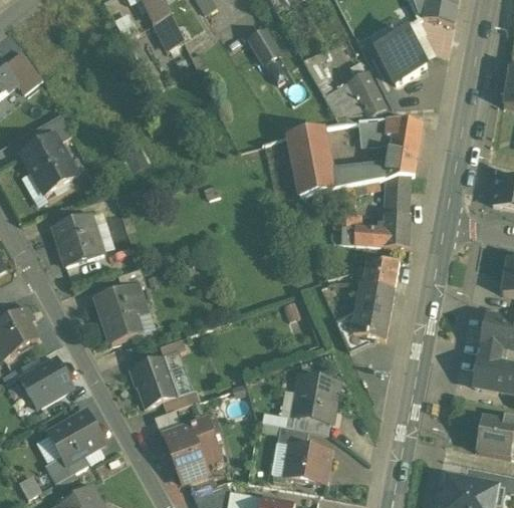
[(144,0),(156,24),(171,14),(164,0),(144,0)]
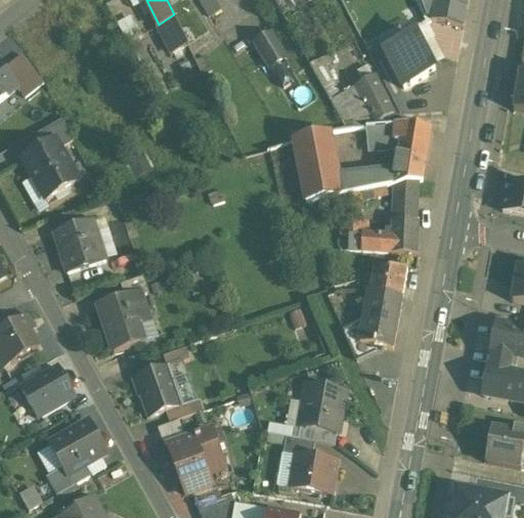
[(436,3),(422,0),(425,7),(428,15),(432,16),(432,19),(463,25),(466,7),(436,3)]
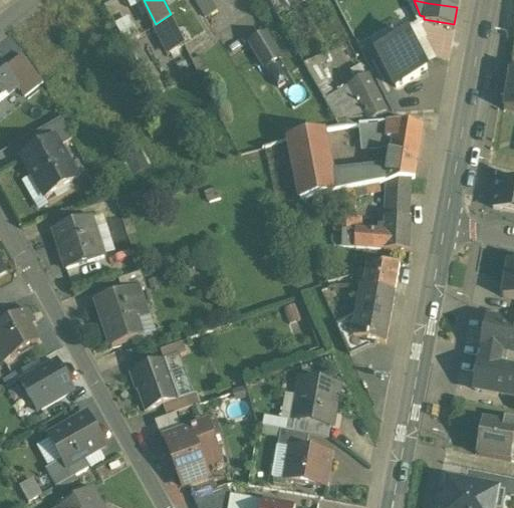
[(378,32),(382,39),(403,29),(400,22),(378,32)]
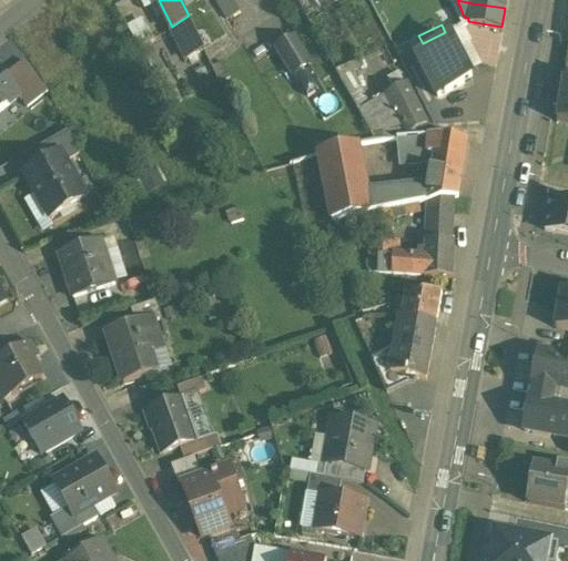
[(452,39),(457,50),(470,42),(463,27),(448,34),(452,39)]
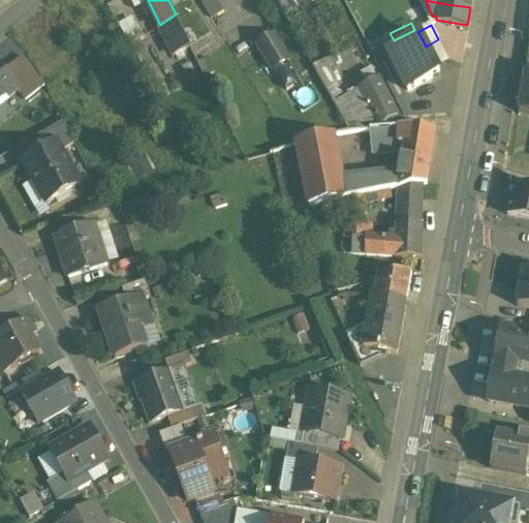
[(465,33),(452,30),(448,43),(463,47),(465,33)]
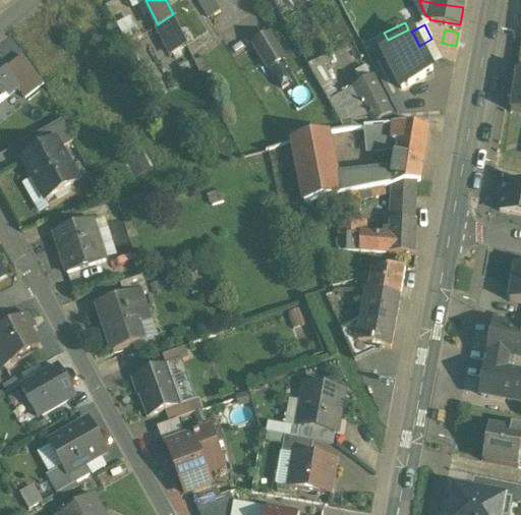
[(268,34),(253,42),(268,65),(282,57),(268,34)]
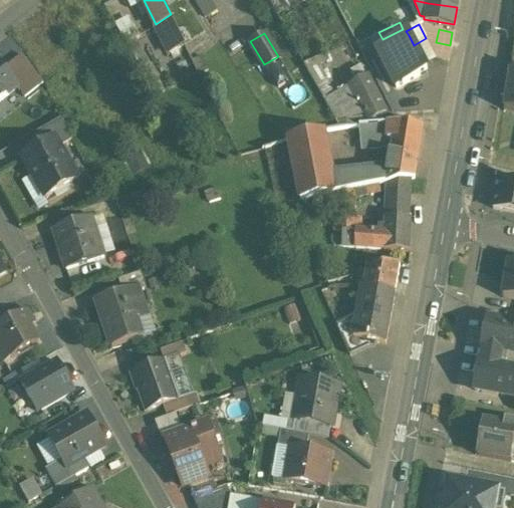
[(414,45),(409,35),(377,52),(397,87),(428,71),(414,45)]
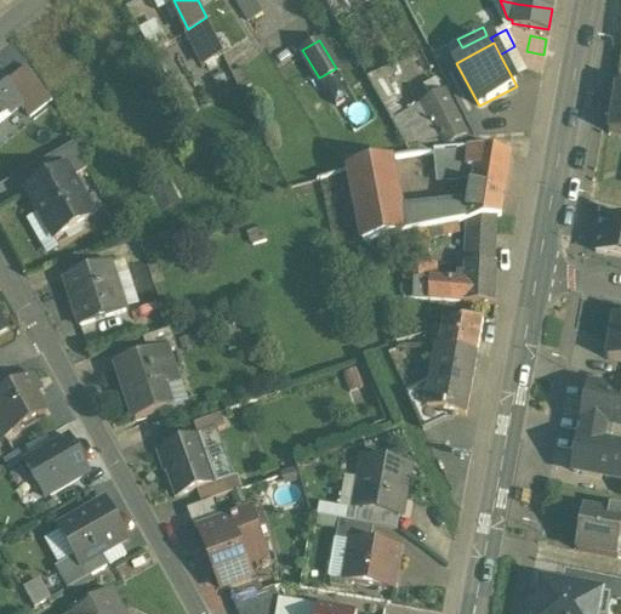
[(23,103),(29,111),(47,96),(24,64),(5,79),(23,103)]
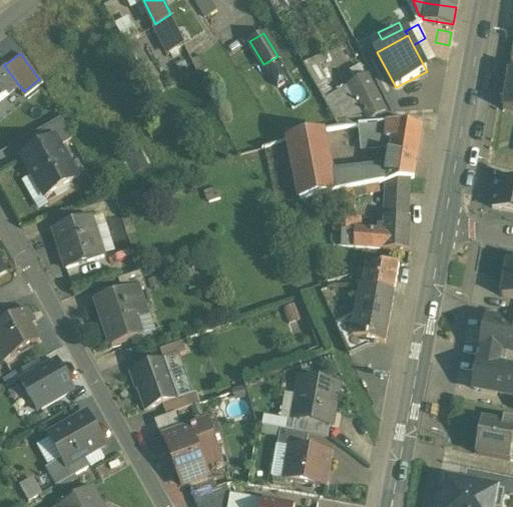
[(0,99),(19,85),(4,65),(0,60),(0,99)]
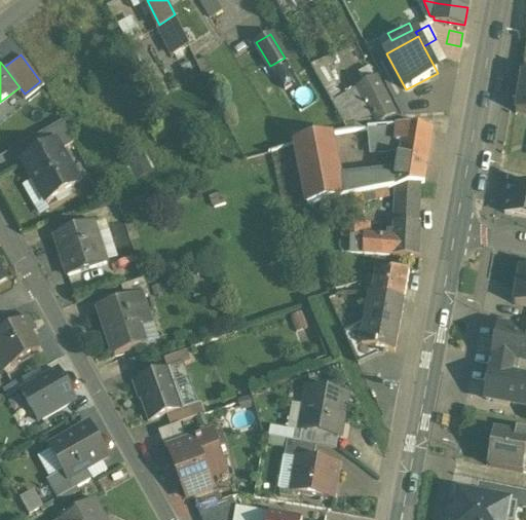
[(200,64),(184,72),(188,80),(204,73),(200,64)]
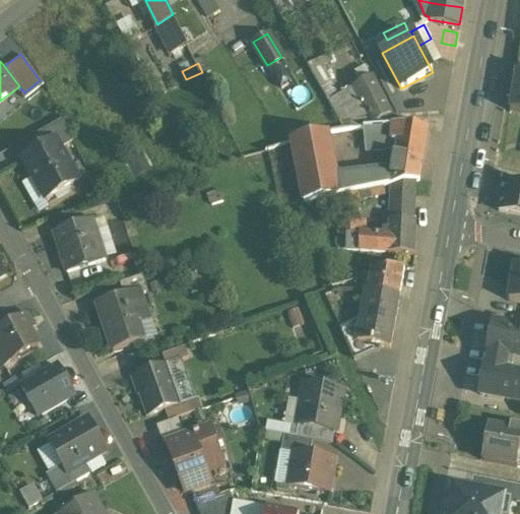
[(519,71),(517,71),(510,109),(519,110),(519,71)]
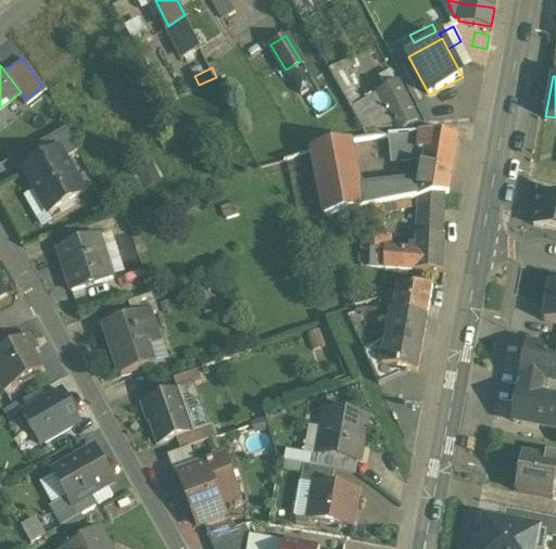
[(400,89),(382,98),(394,122),(403,117),(412,113),(400,89)]
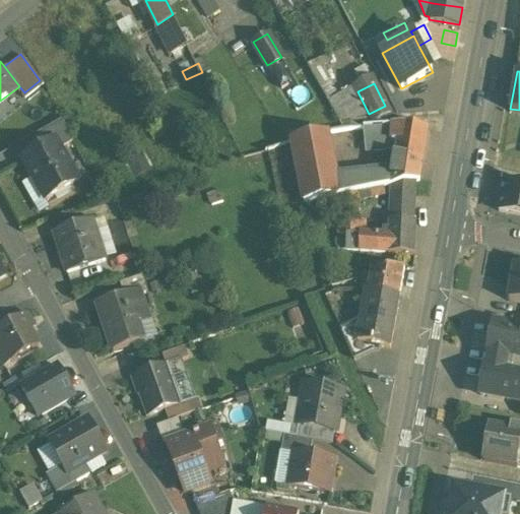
[(358,91),(346,98),(356,117),(369,114),(358,91)]
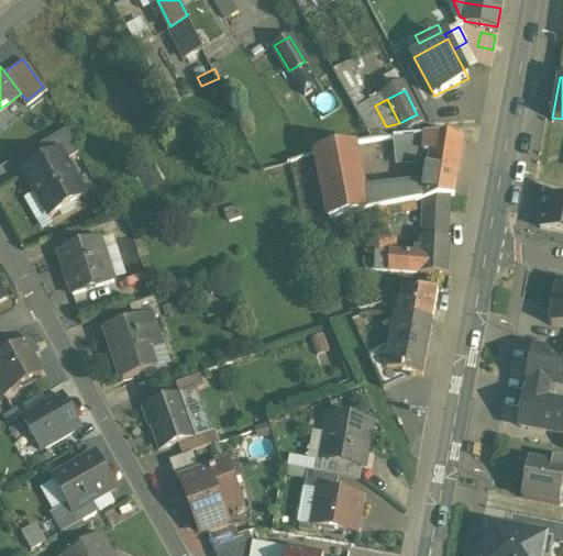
[(421,122),(417,114),(408,119),(414,128),(421,122)]
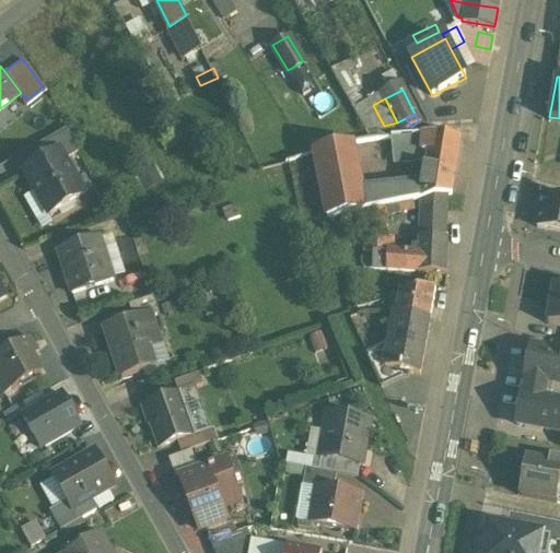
[(67,125),(39,140),(48,154),(60,148),(65,155),(78,148),(67,125)]
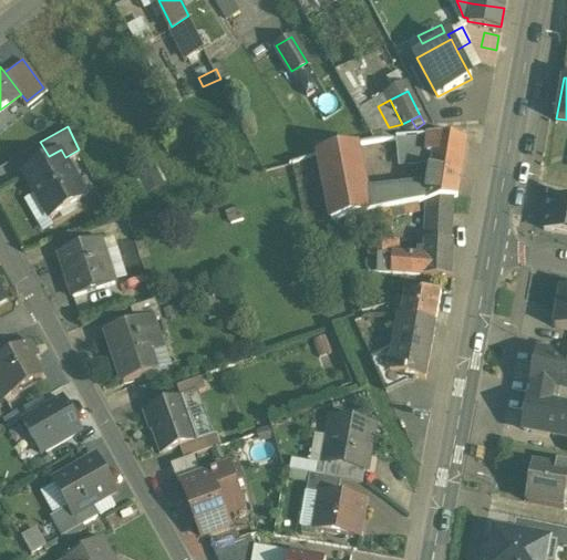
[(437,134),(414,136),(416,154),(434,151),(437,134)]
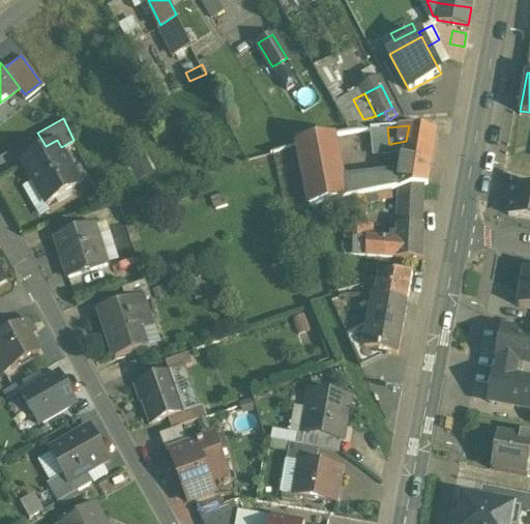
[(435,129),(409,125),(406,141),(403,157),(430,163),(435,129)]
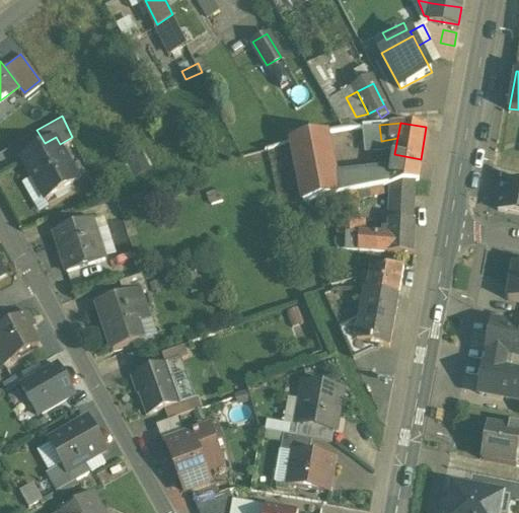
[(326,131),(291,140),(304,201),(340,194),(337,179),(326,131)]
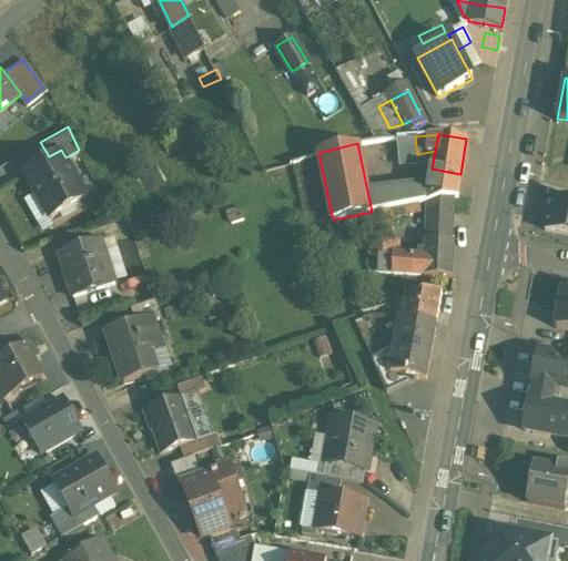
[(49,156),(24,171),(49,213),(85,192),(66,157),(61,150),(49,156)]
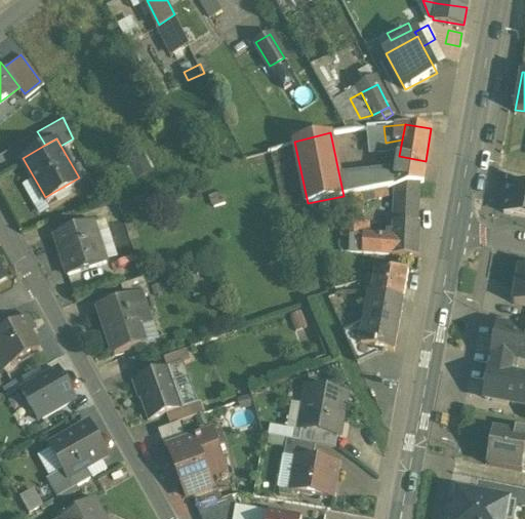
[(426,161),(399,156),(397,170),(394,186),(396,186),(418,182),(422,181),(426,161)]
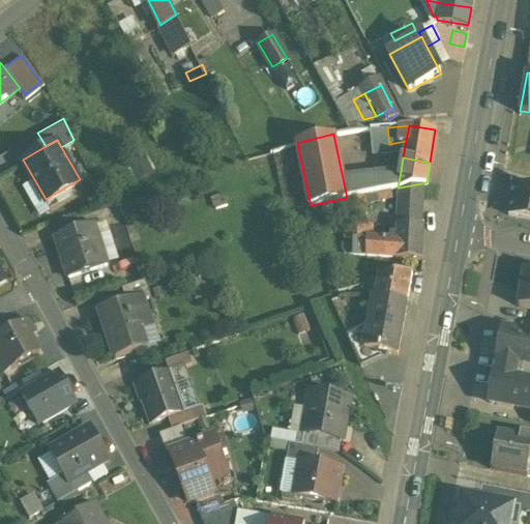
[(401,172),(344,183),(347,198),(349,198),(364,195),(398,187),(401,172)]
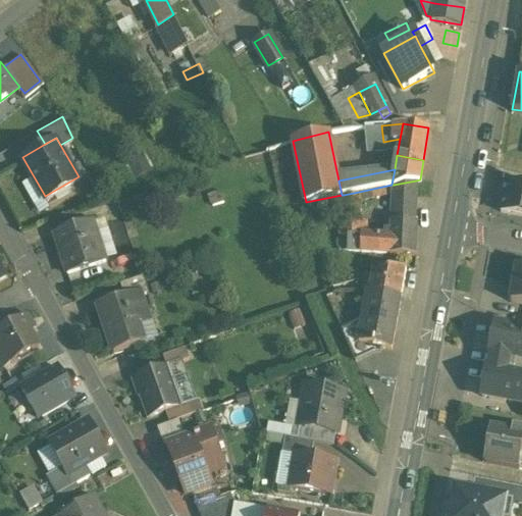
[(416,181),(394,185),(392,220),(414,221),(416,181)]
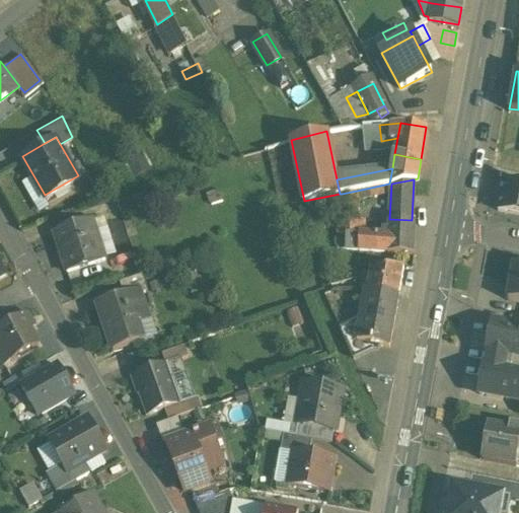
[(518,182),(502,180),(497,208),(518,211),(518,182)]
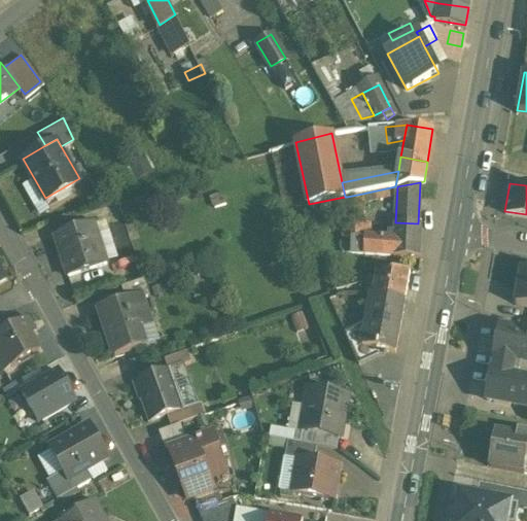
[(362,194),(347,197),(346,222),(362,222),(362,194)]
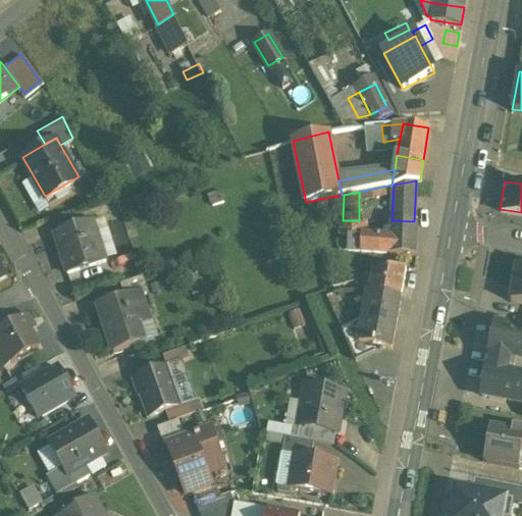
[(93,218),(53,230),(65,270),(105,257),(93,218)]
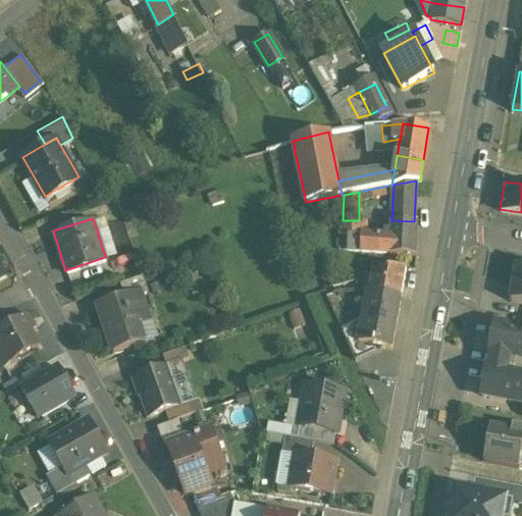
[(359,220),(343,220),(341,250),(379,251),(379,237),(363,236),(364,221),(359,220)]
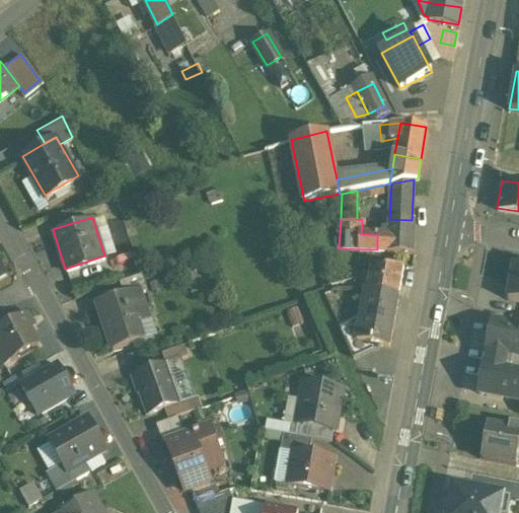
[(389,219),(382,219),(382,235),(377,235),(377,249),(388,250),(388,251),(415,252),(416,220),(389,219)]
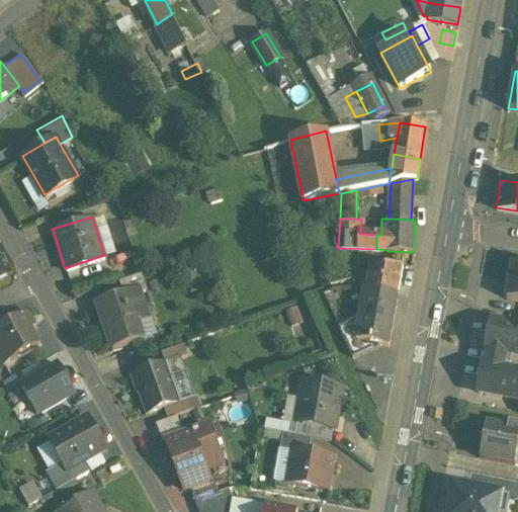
[(485,249),(482,272),(503,275),(506,252),(485,249)]
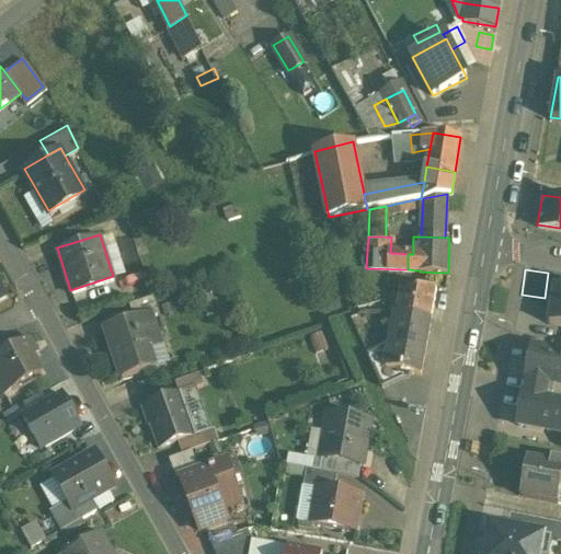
[(560,284),(557,283),(549,321),(560,323),(560,284)]
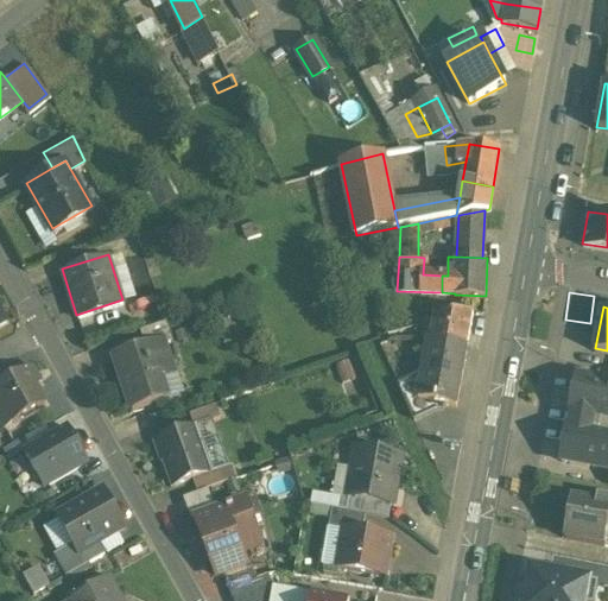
[(473,310),(435,314),(435,315),(432,330),(431,337),(466,345),(473,310)]
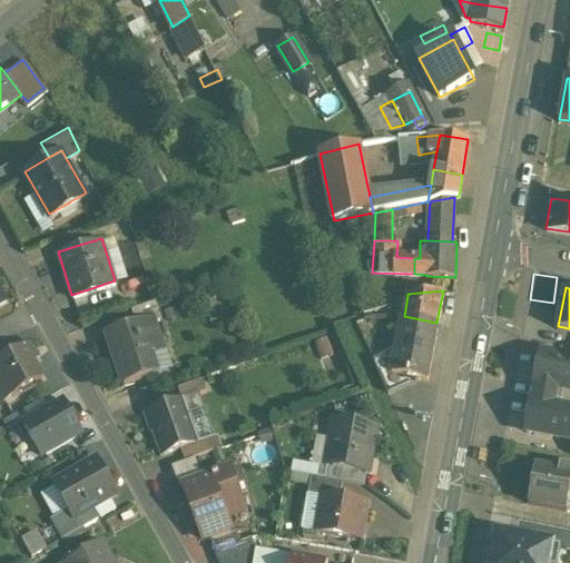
[(155,298),(130,306),(135,322),(154,315),(154,316),(160,314),(155,298)]
